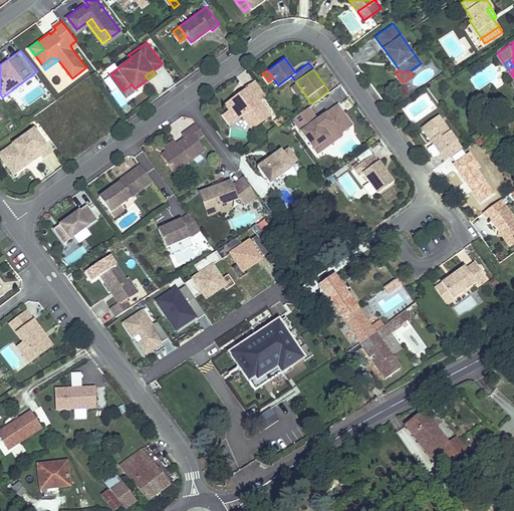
[(257,98),(264,93),(254,79),(244,86),(245,88),(224,103),(228,109),(226,111),(233,120),(241,114),(250,128),(268,114),(257,98)]
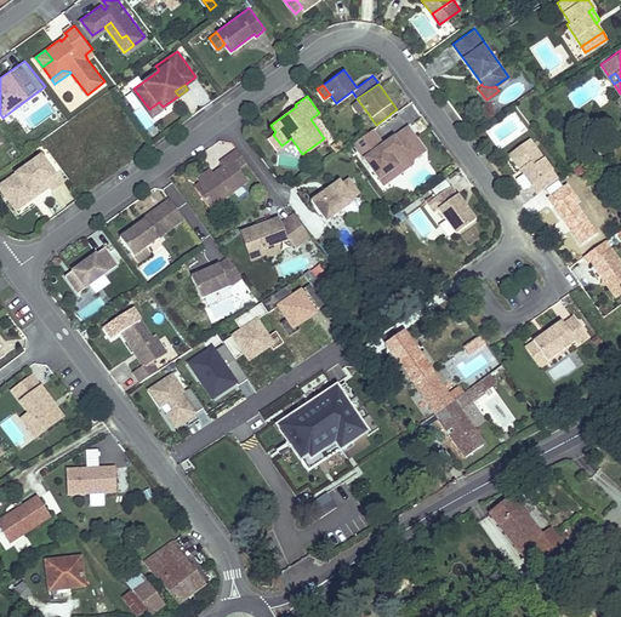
[(364,108),(357,98),(351,103),(358,113),(364,108)]
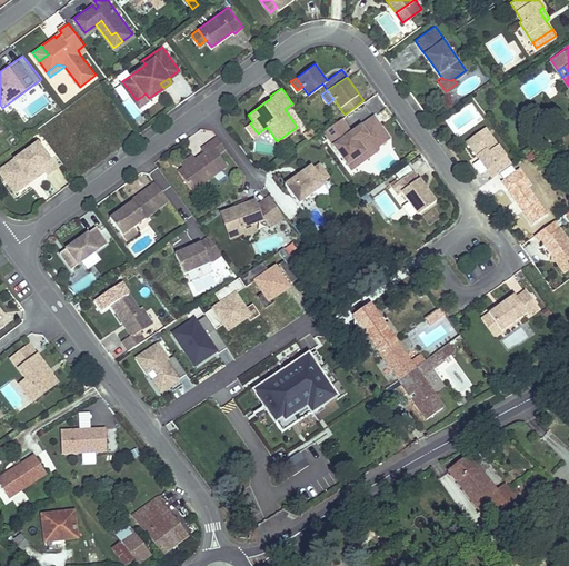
[(149,98),(146,93),(137,100),(139,105),(149,98)]
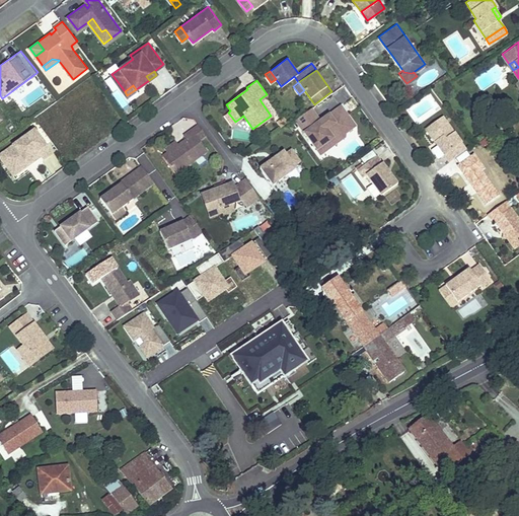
[(294,120),(318,154),(358,127),(342,103),(320,118),(313,106),(294,120)]
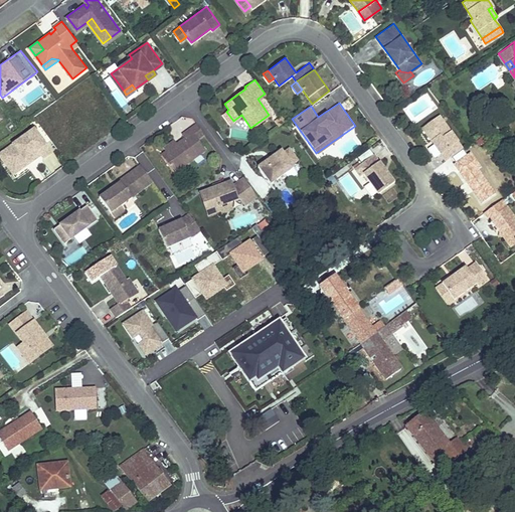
[(233,121),(226,112),(222,115),(229,124),(233,121)]
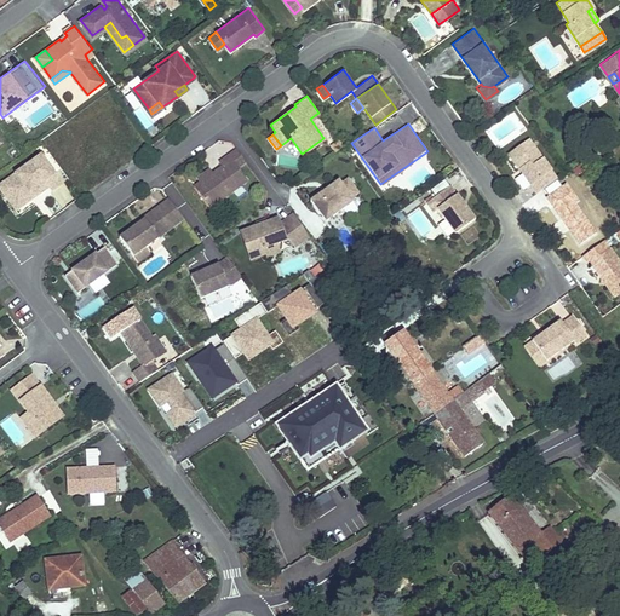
[(557,176),(529,136),(509,151),(537,190),(557,176)]
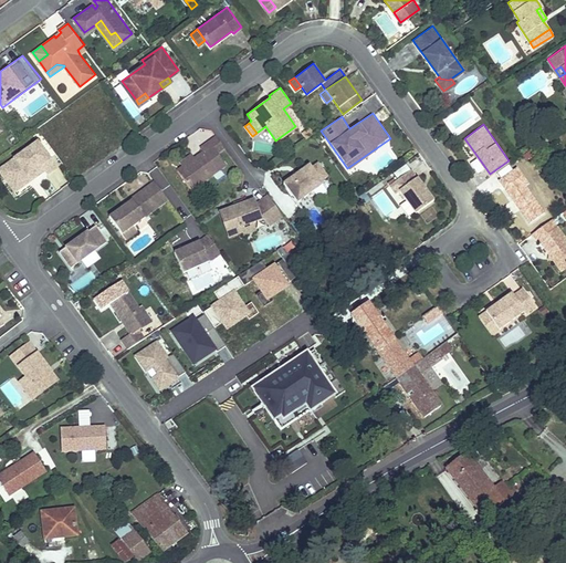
[(224,145),(217,134),(209,138),(218,150),(224,145)]
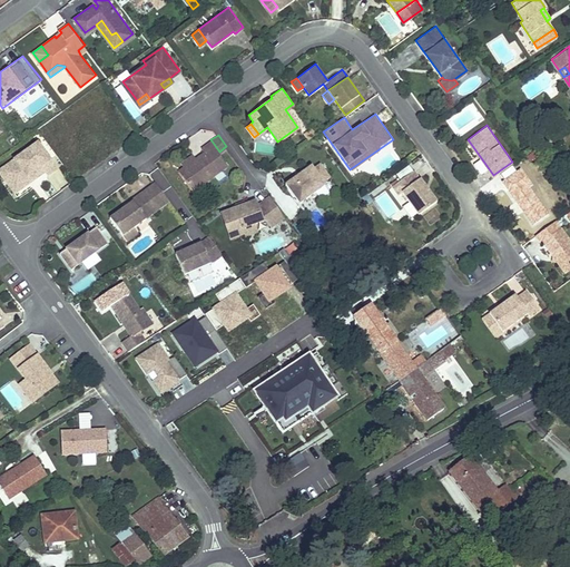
[(193,189),(228,164),(219,152),(210,139),(202,146),(205,150),(196,156),(184,166),(178,169),(193,189)]
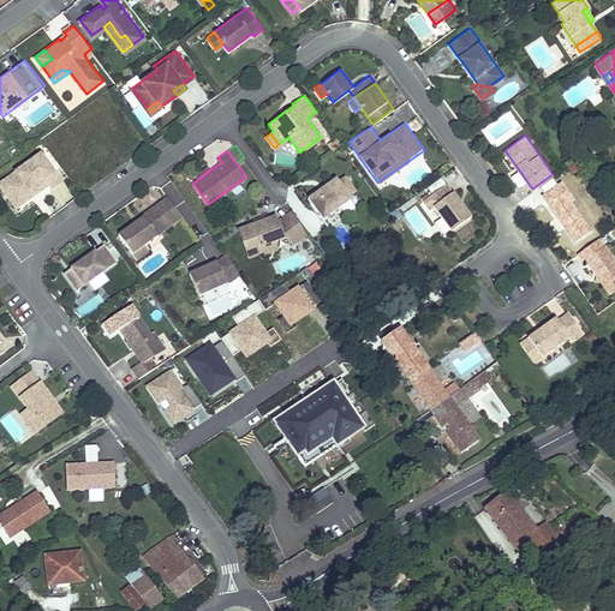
[(51,186),(61,179),(41,151),(4,179),(17,197),(34,184),(39,190),(48,183),(51,186)]
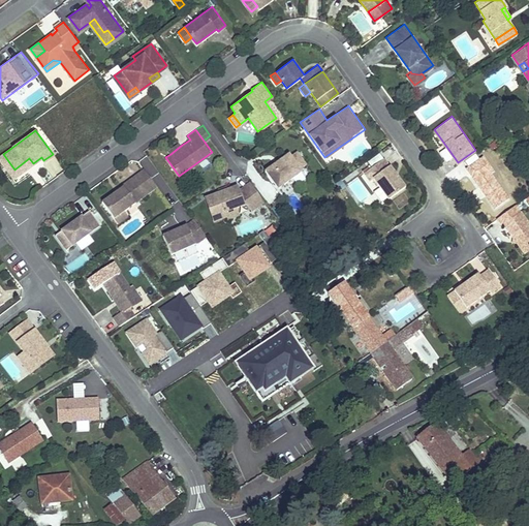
[(182,145),(179,142),(167,150),(170,154),(182,145)]
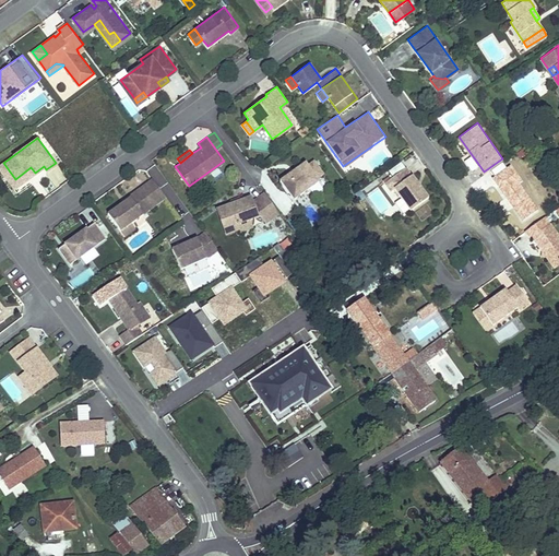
[(316,178),(322,173),(312,160),(306,164),(305,162),(278,179),(292,199),(318,180),(316,178)]
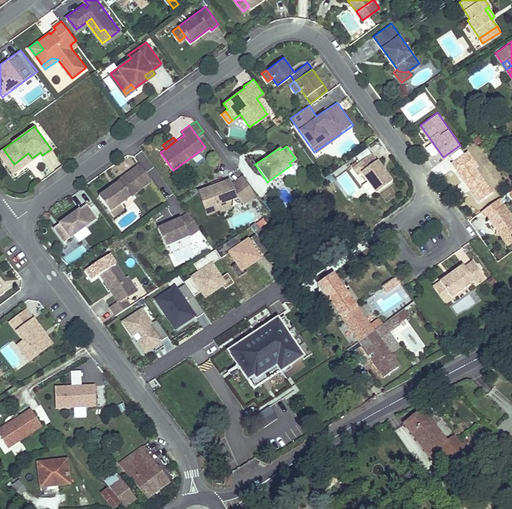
[(0,154),(13,172),(32,158),(28,153),(14,164),(3,149),(0,150),(0,154)]
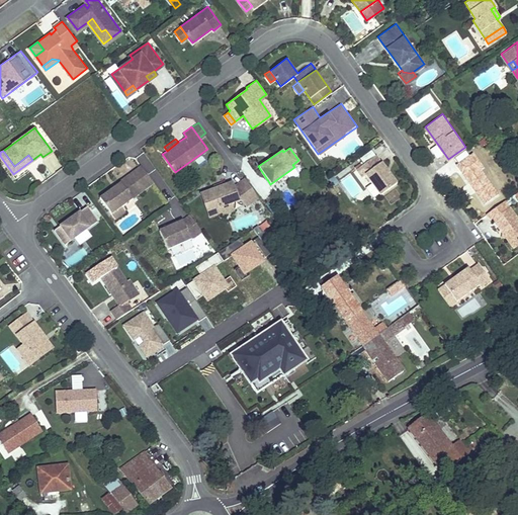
[(380,192),(397,181),(376,153),(356,167),(362,175),(365,172),(380,192)]
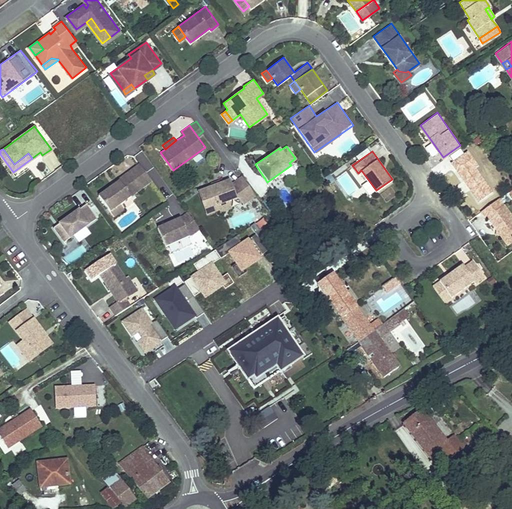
[(140,161),(118,177),(119,179),(99,193),(110,209),(152,178),(140,161)]
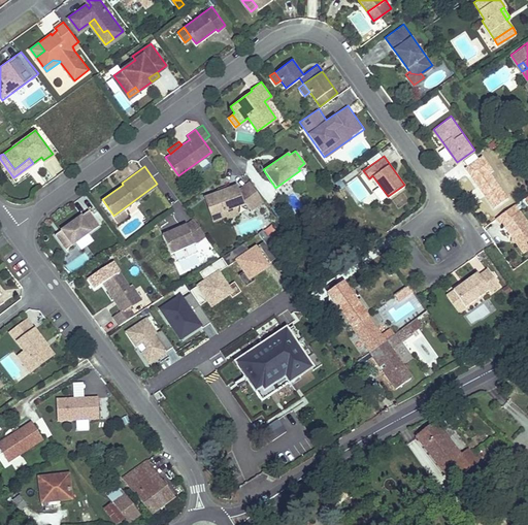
[(496,217),(514,203),(490,169),(471,183),(496,217)]
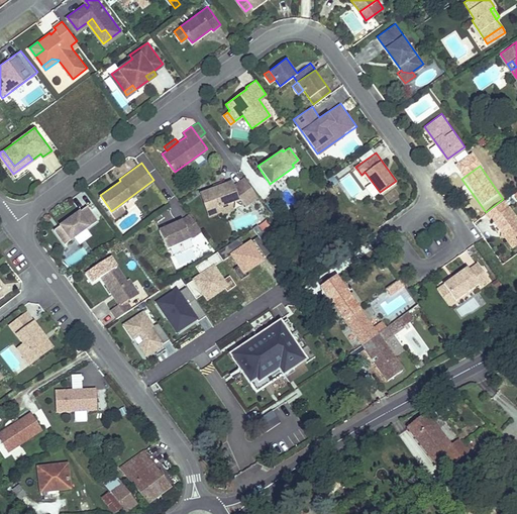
[(350,170),(341,175),(351,191),(359,187),(350,170)]
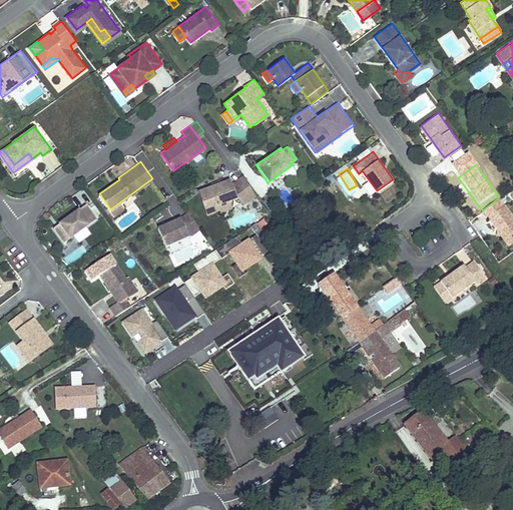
[(244,201),(255,193),(242,174),(231,183),(229,178),(220,182),(219,182),(213,184),(199,190),(207,212),(220,207),(219,202),(229,198),(240,194),(244,201)]
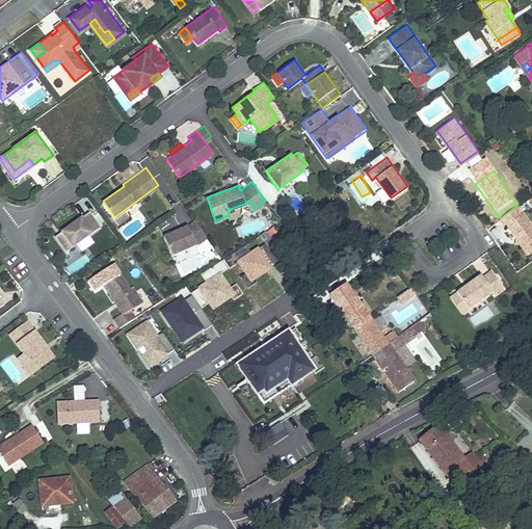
[(240,214),(238,206),(228,210),(229,215),(230,218),(240,214)]
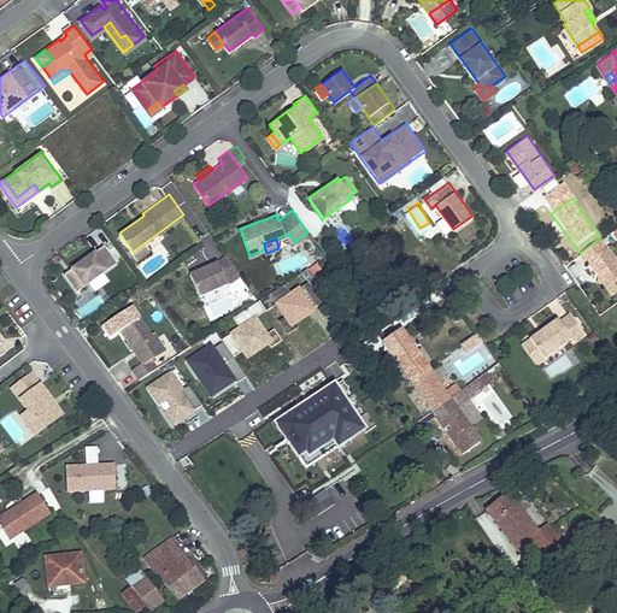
[(77,289),(116,260),(105,245),(97,251),(95,249),(72,266),(74,267),(66,272),(77,289)]
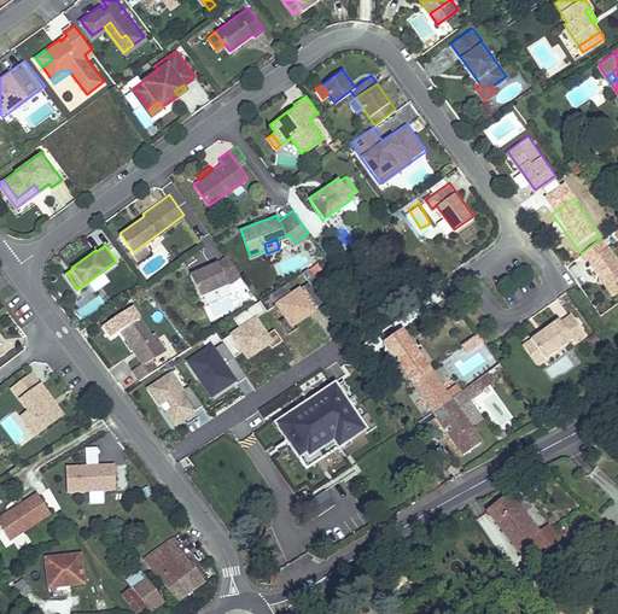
[(242,274),(227,253),(219,259),(191,272),(200,294),(228,282),(233,280),(242,274)]
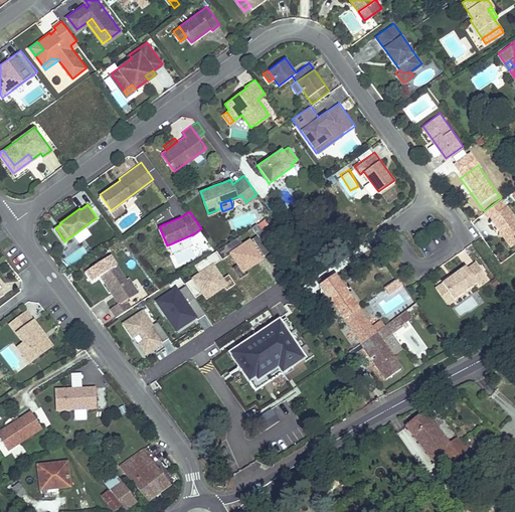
[(228,250),(241,241),(237,236),(224,245),(228,250)]
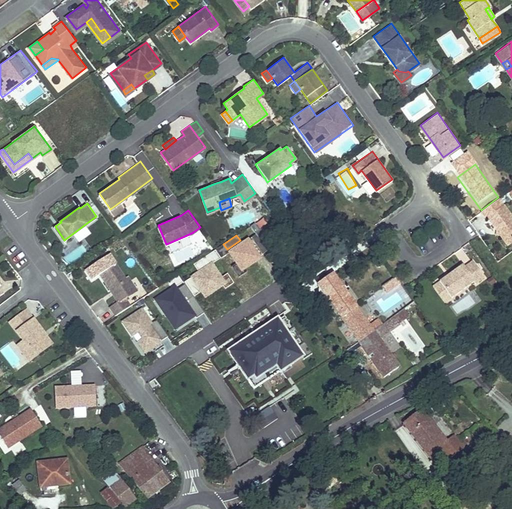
[(227,250),(241,272),(263,258),(249,236),(227,250)]
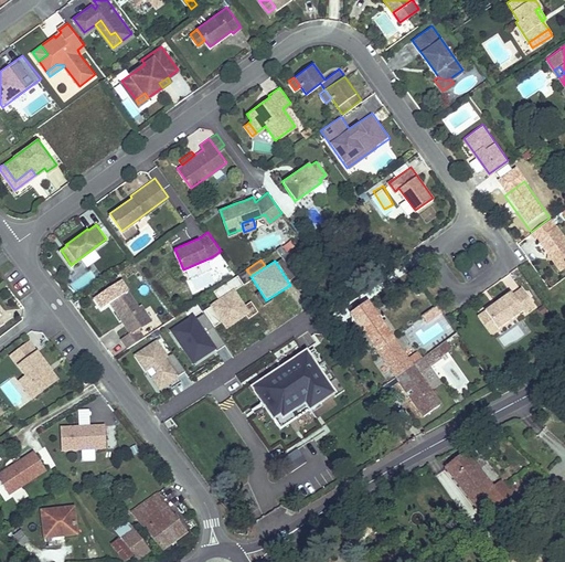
[(170,328),(191,363),(225,343),(214,326),(221,321),(226,329),(258,310),(252,299),(244,304),(235,288),(243,284),(238,276),(214,289),(220,299),(170,328)]
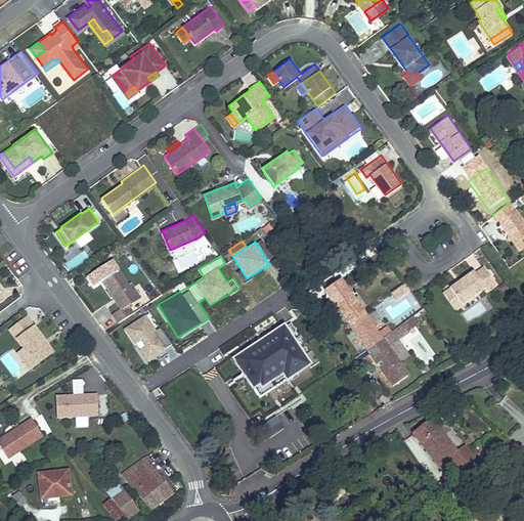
[(486,288),(495,281),(483,265),(475,271),(473,269),(449,287),(461,303),(485,286),(486,288)]
